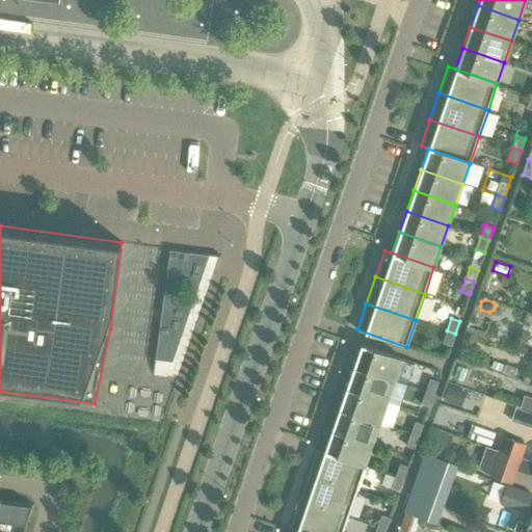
[(455,334),(447,330),(443,343),(451,346),(455,334)]
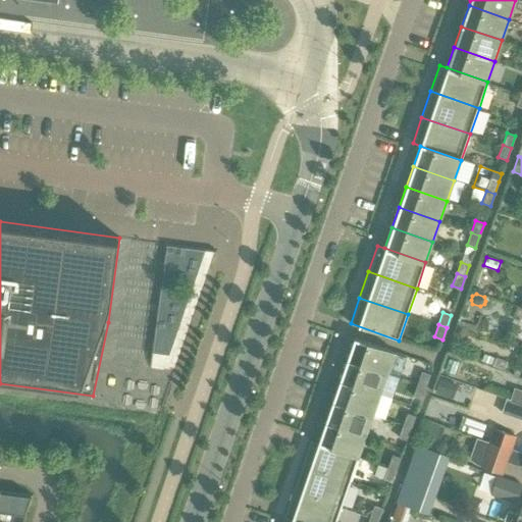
[(354,337),(347,359),(387,373),(395,352),(354,337)]
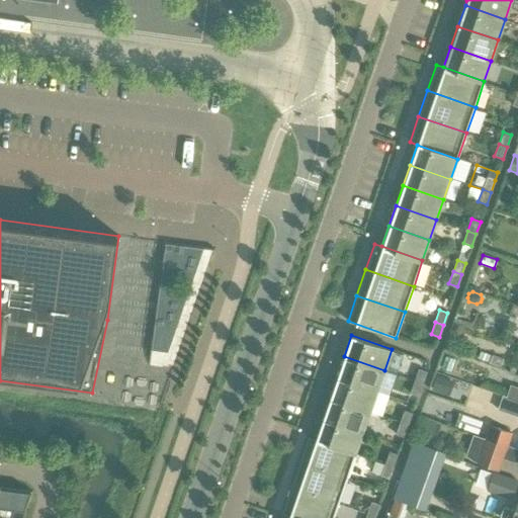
[(344,356),(337,376),(377,391),(384,370),(344,356)]
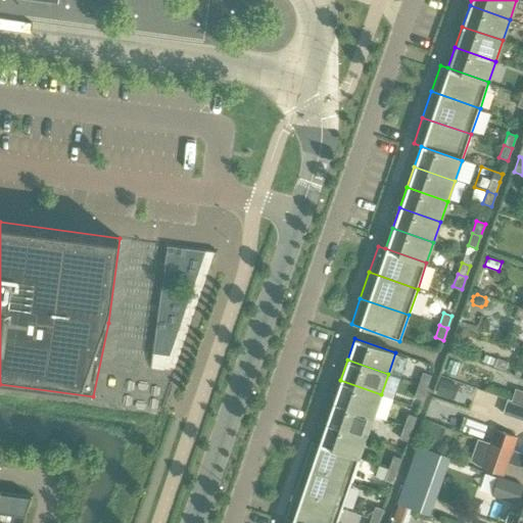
[(445,372),(454,375),(458,363),(449,361),(445,372)]
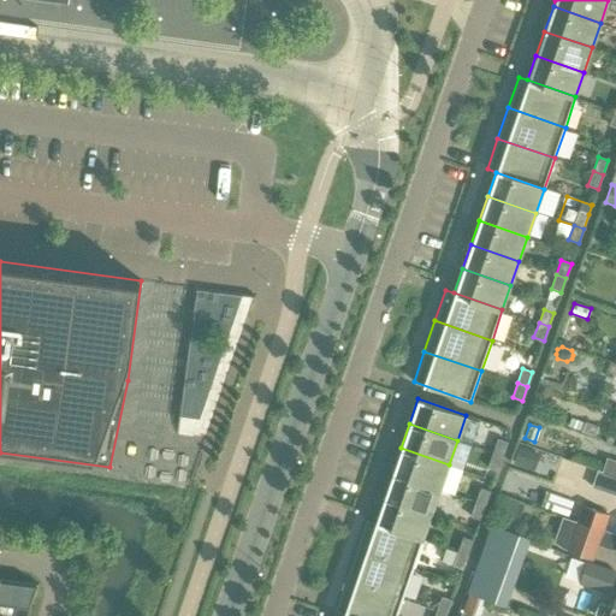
[(497,439),(492,454),(502,456),(508,443),(497,439)]
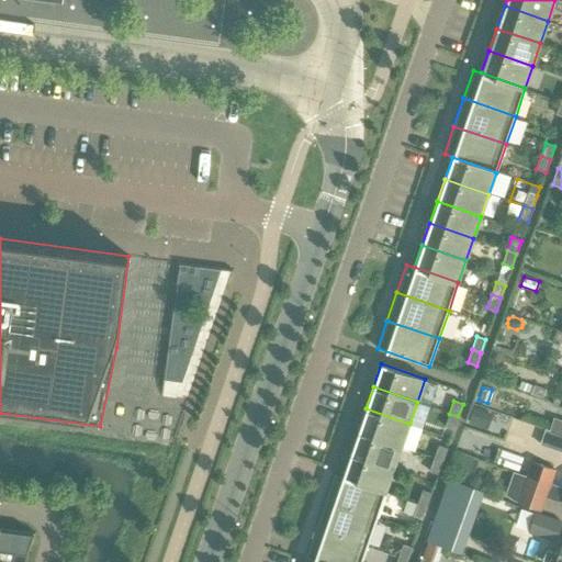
[(467,423),(486,429),(492,414),(472,407),(467,423)]
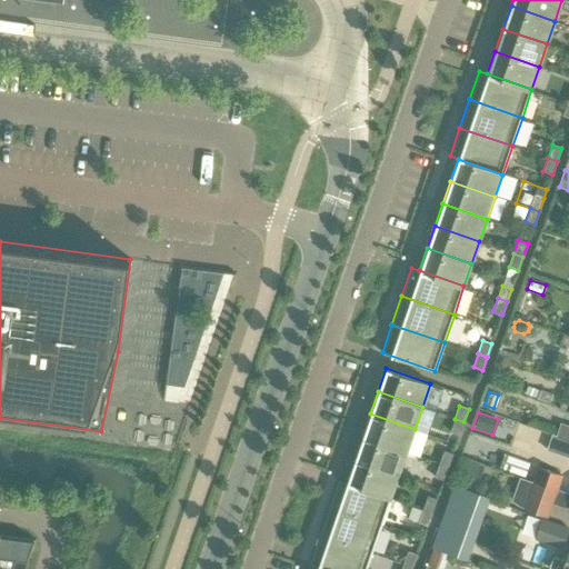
[(370,413),(362,437),(407,451),(415,429),(370,413)]
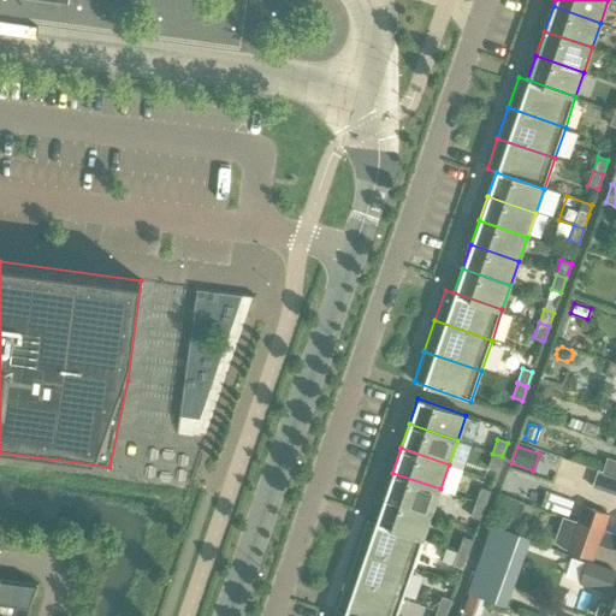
[(502,456),(492,454),(487,467),(497,471),(502,456)]
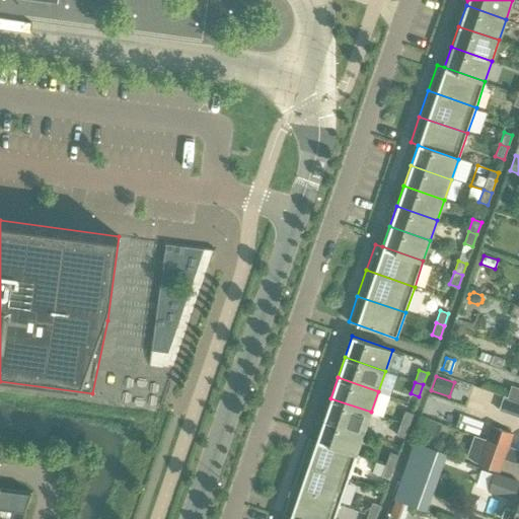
[(518,388),(511,386),(507,397),(518,401),(518,388)]
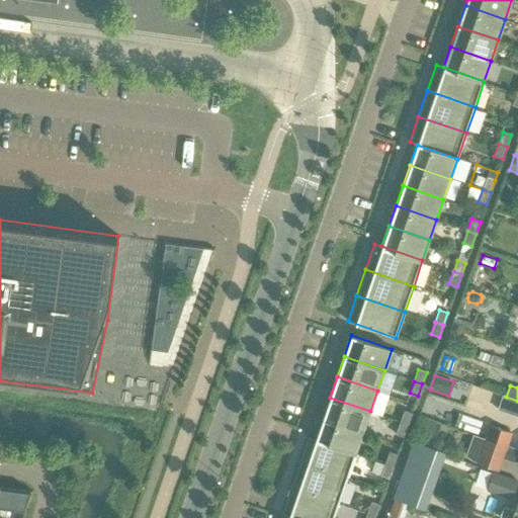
[(517,401),(506,397),(502,396),(497,410),(517,417),(517,401)]
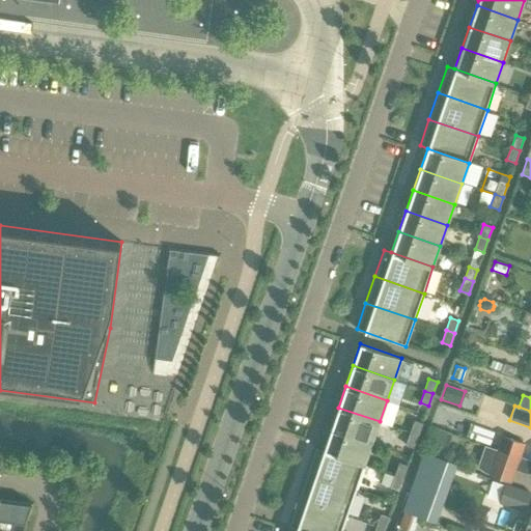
[(338,408),(331,428),(372,443),(380,421),(338,408)]
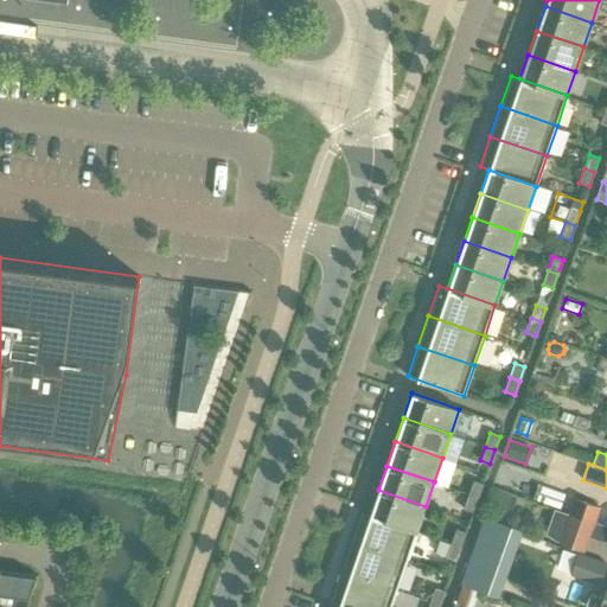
[(473,480),(468,494),(478,498),(483,484),(473,480)]
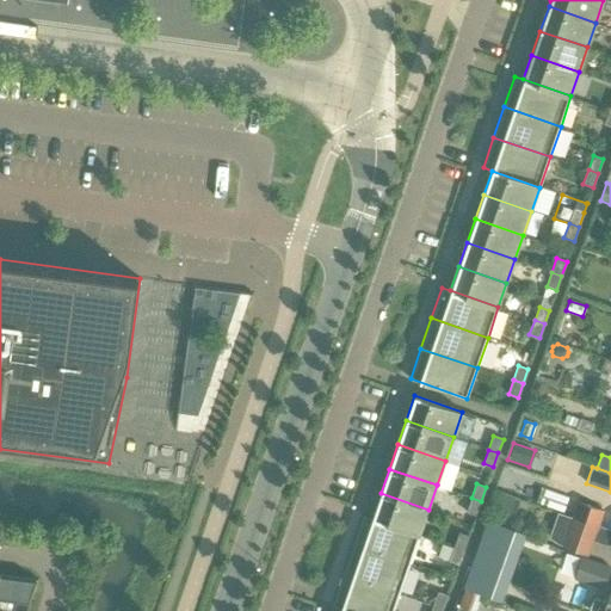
[(535,504),(562,514),(568,497),(542,486),(535,504)]
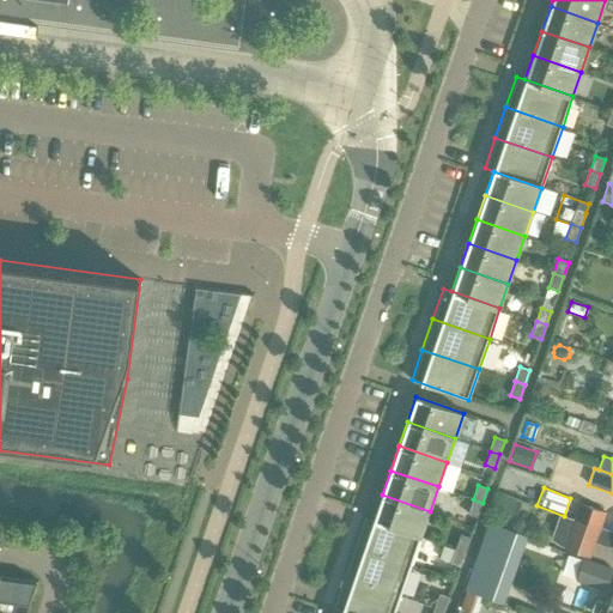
[(382,495),(374,520),(422,535),(430,511),(382,495)]
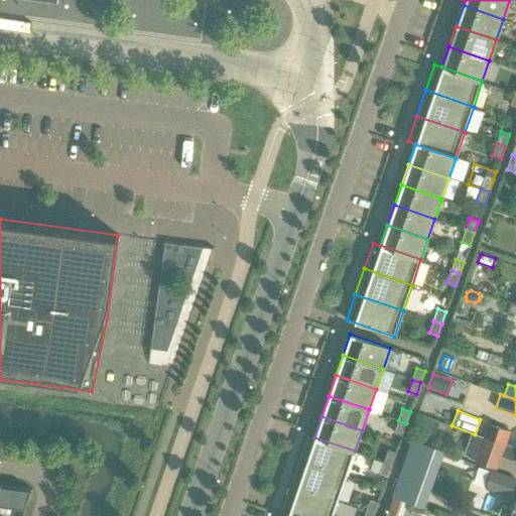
[(415,430),(428,434),(432,421),(420,417),(415,430)]
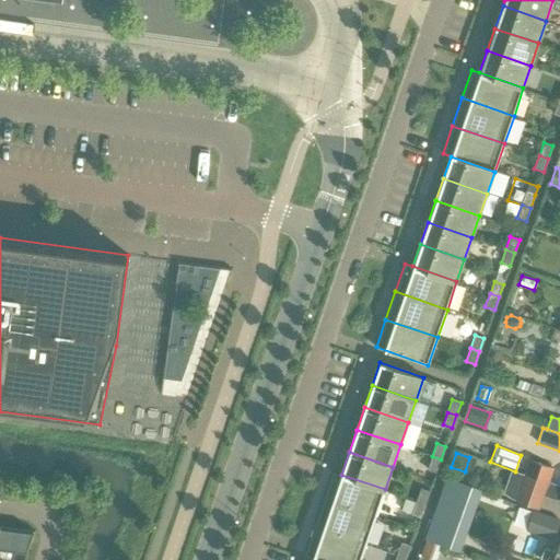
[(441,459),(432,456),(427,469),(436,473),(441,459)]
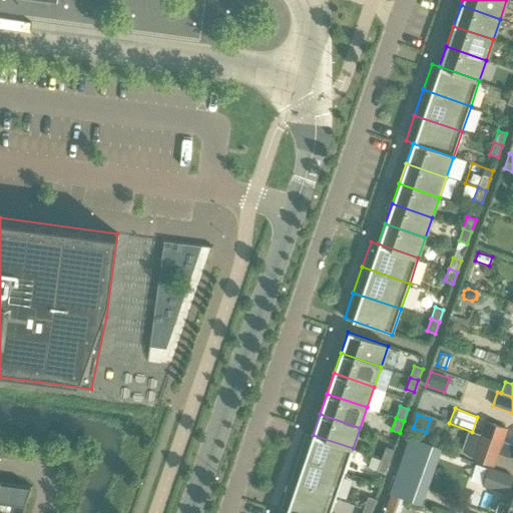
[(480,434),(501,442),(505,429),(484,422),(480,434)]
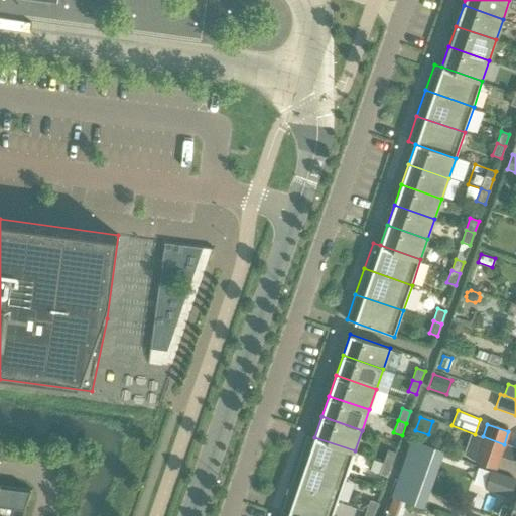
[(515,447),(504,444),(483,436),(483,437),(471,433),(464,455),(475,461),(496,469),(500,457),(515,462),(515,447)]
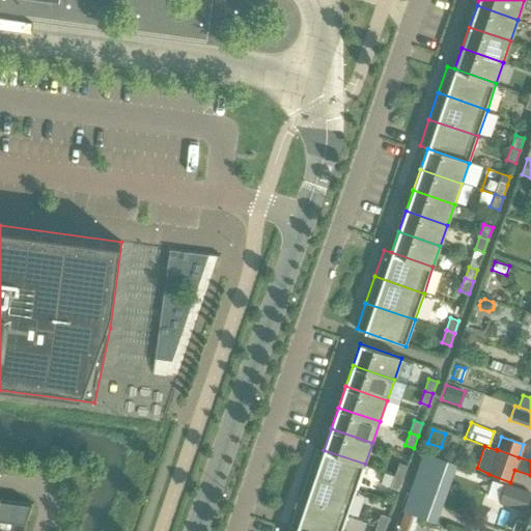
[(315,447),(307,473),(356,491),(365,464),(324,450),(315,447)]
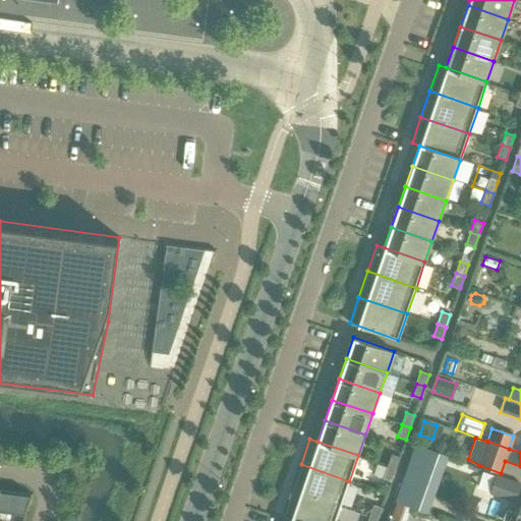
[(416,444),(395,502),(426,513),(447,456),(416,444)]
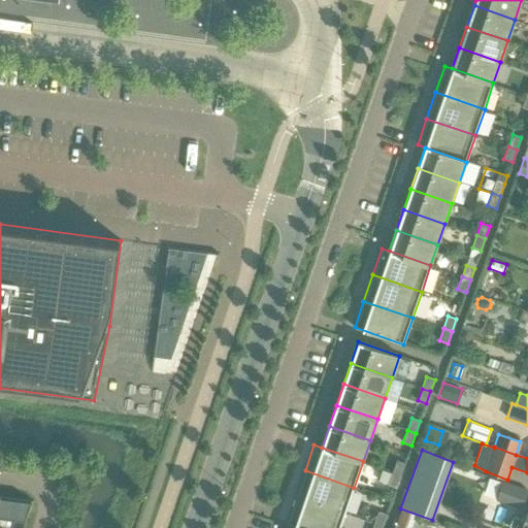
[(396,460),(392,472),(400,475),(405,463),(396,460)]
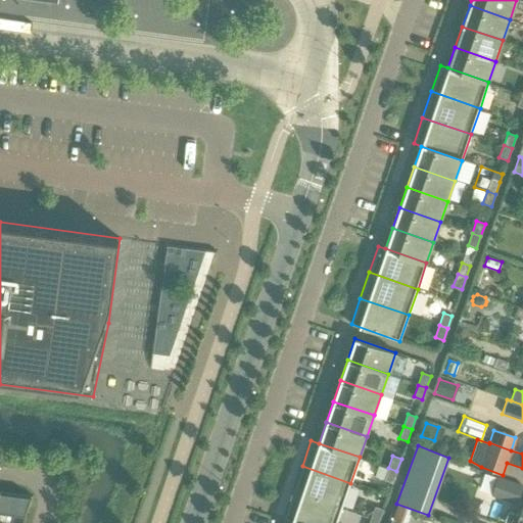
[(302,466),(293,492),(341,509),(350,483),(302,466)]
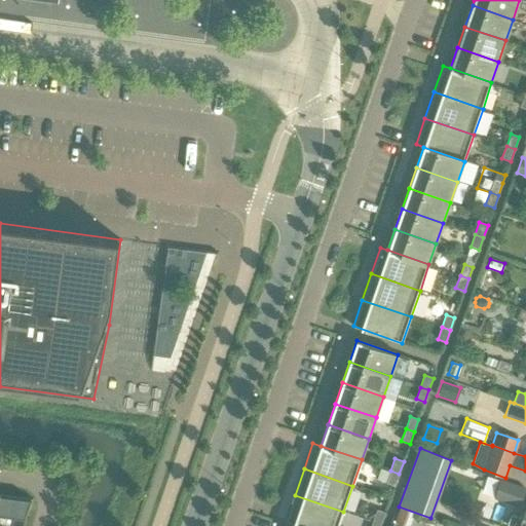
[(399,474),(390,471),(386,483),(395,486),(399,474)]
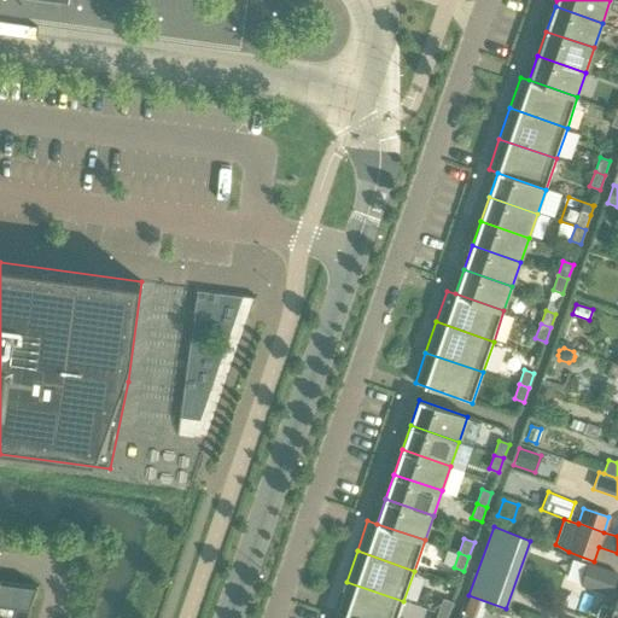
[(582,583),(610,593),(617,575),(589,564),(582,583)]
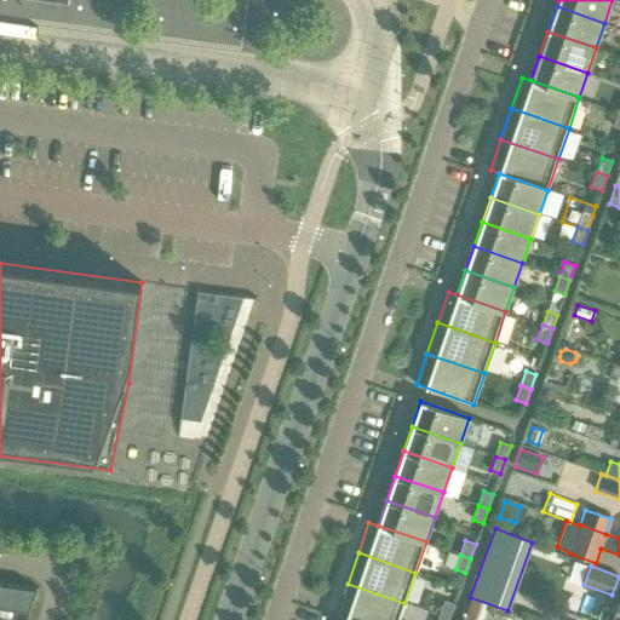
[(0,607),(29,612),(38,587),(0,583),(0,607)]
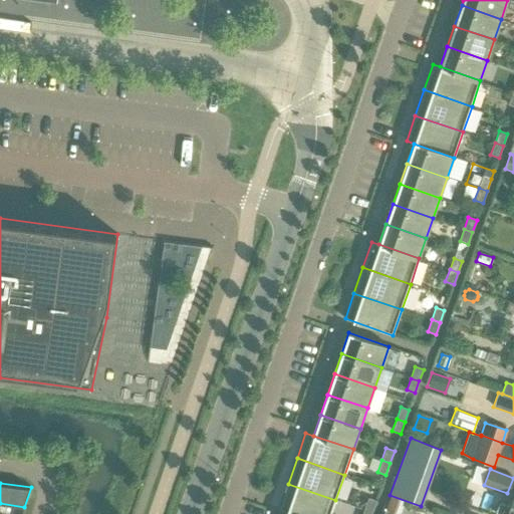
[(279,509),(286,512),(292,513),(330,513),(335,500),(288,484),(279,509)]
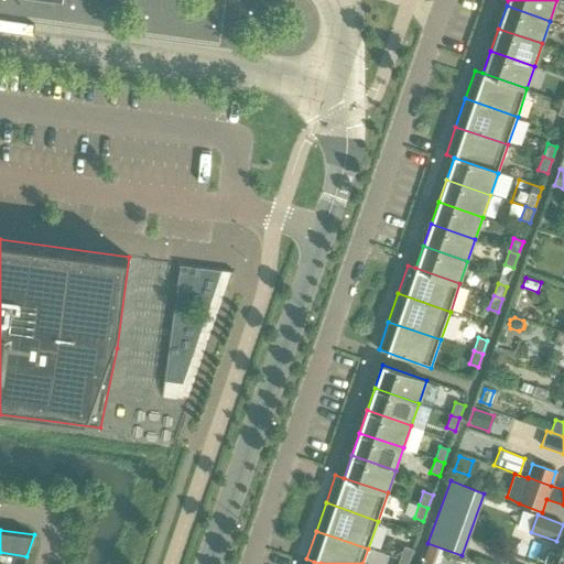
[(543,563),(544,563),(563,563),(563,543),(560,555),(548,551),(543,563)]
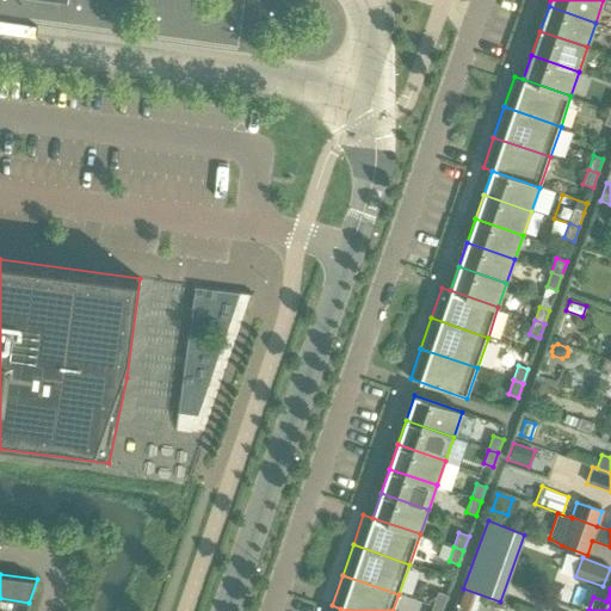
[(438,592),(432,606),(443,610),(448,596),(438,592)]
